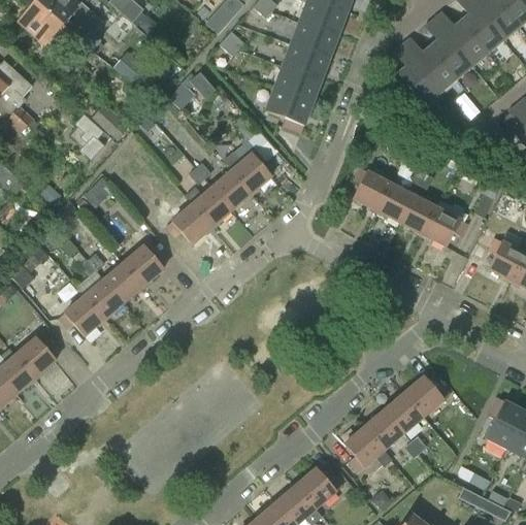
[(83,40),(35,0),(18,20),(46,44),(59,31),(92,60),(97,53),(93,50),(83,40)]
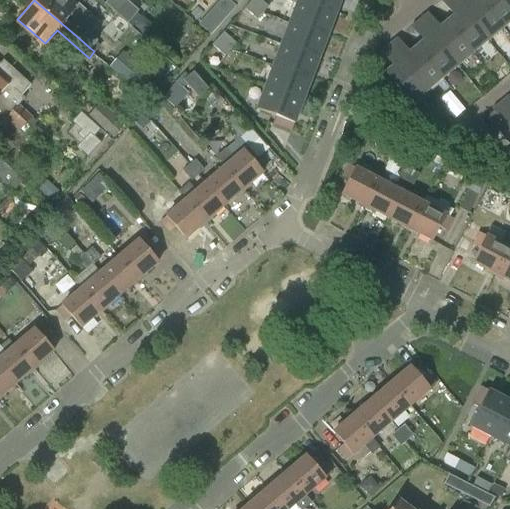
[(34,0),(80,39),(90,48),(98,38),(88,29),(85,33),(76,25),(89,10),(80,2),(79,4),(74,0),(34,0)]
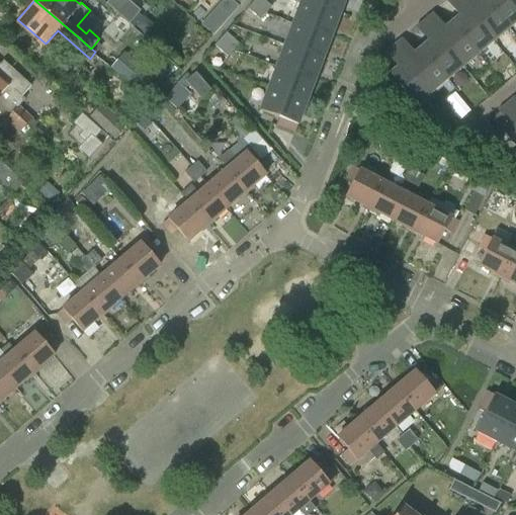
[(141,8),(132,0),(108,0),(107,1),(131,20),(141,8)]
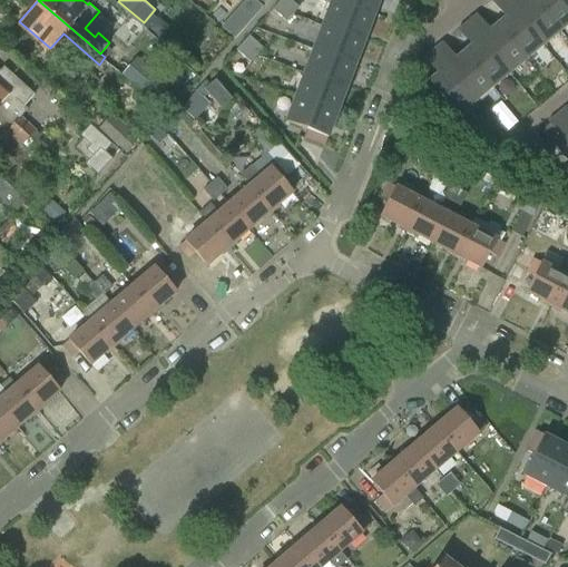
[(293,12),(280,0),(273,7),(287,19),(293,12)]
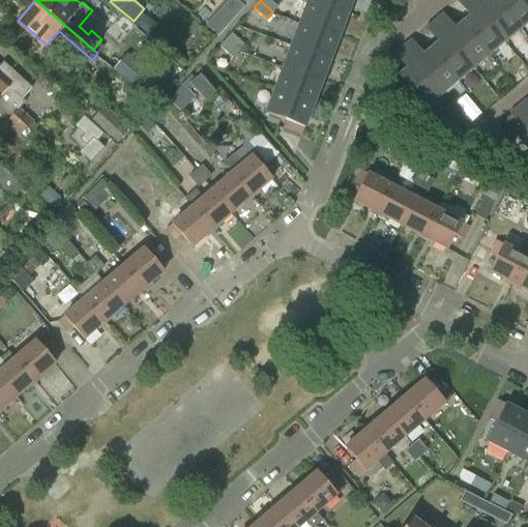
[(279,4),(273,0),(260,0),(272,11),(279,4)]
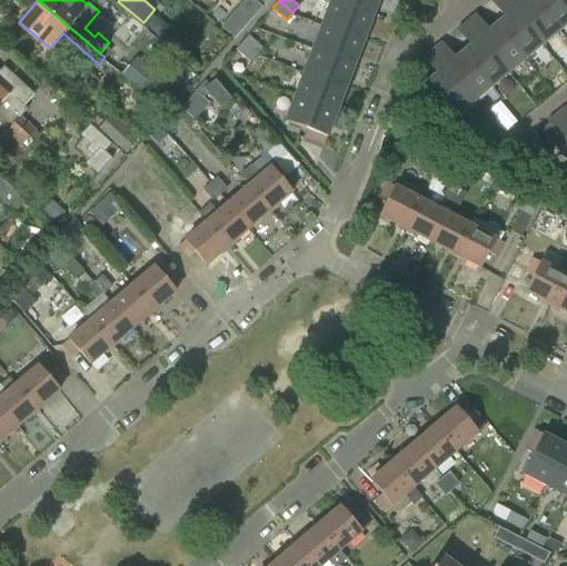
[(374,15),(335,0),(331,0),(322,23),(364,39),(374,15)]
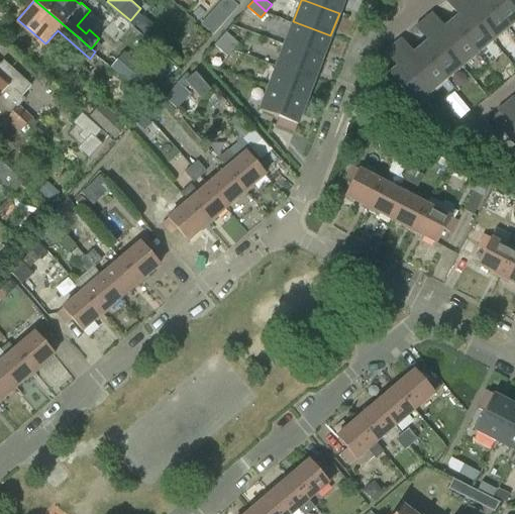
[(304,0),(339,13),(343,0),(304,0)]
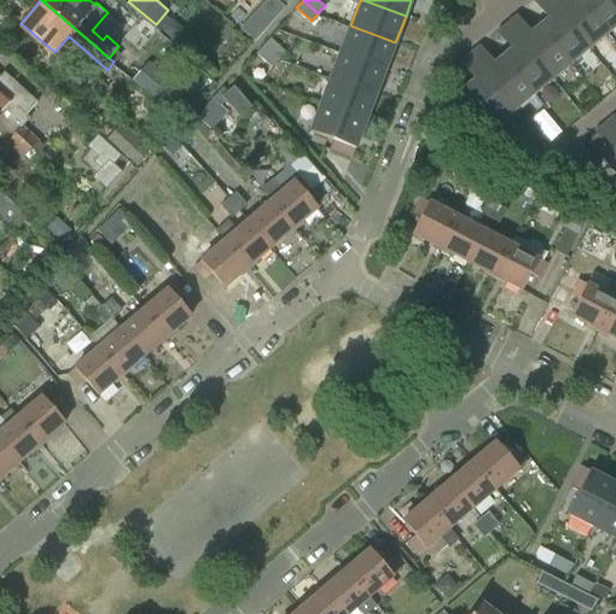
[(550,16),(540,23),(571,60),(591,46),(552,0),(538,0),(550,16)]
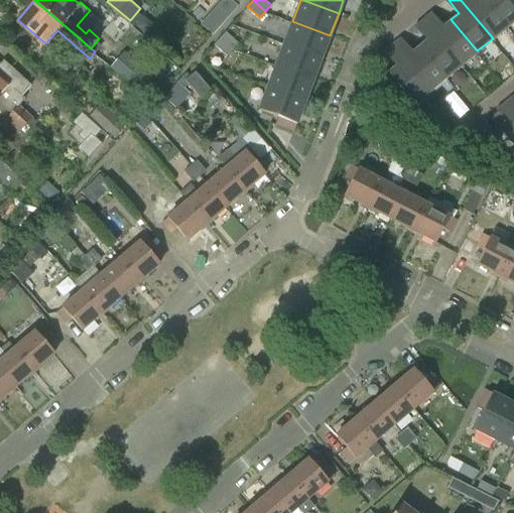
[(461,0),(493,38),(508,25),(487,0),(474,0),(461,0)]
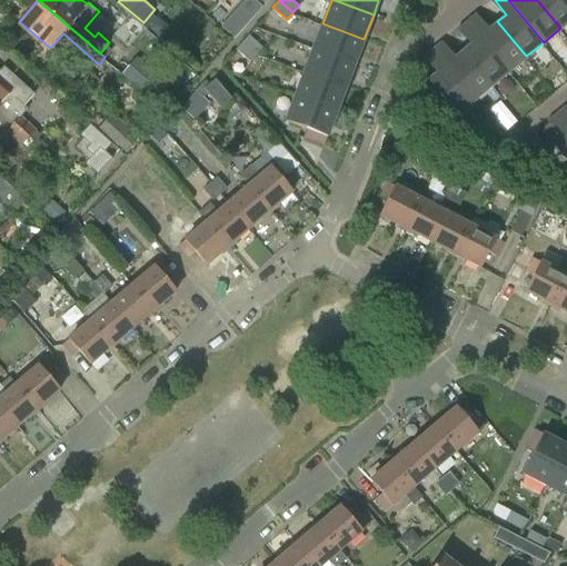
[(537,0),(560,28),(566,22),(566,1),(565,0),(537,0)]
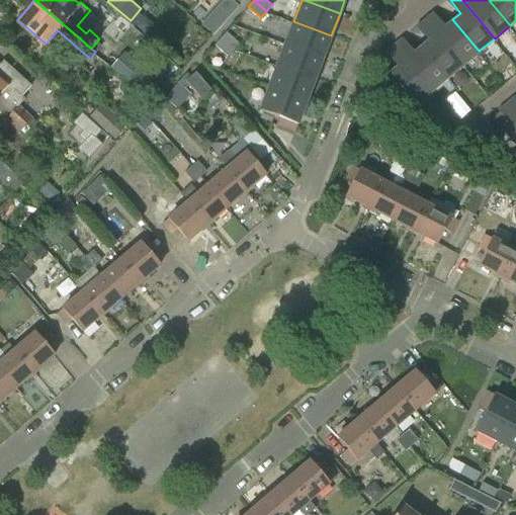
[(432,11),(425,18),(463,64),(479,51),(452,19),(444,26),(432,11)]
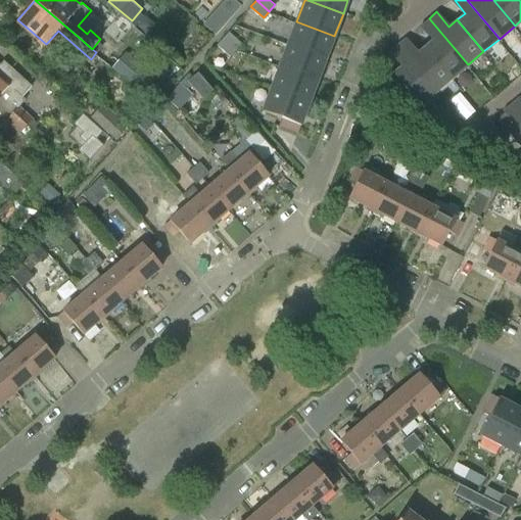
[(217,32),(224,24),(211,13),(204,21),(217,32)]
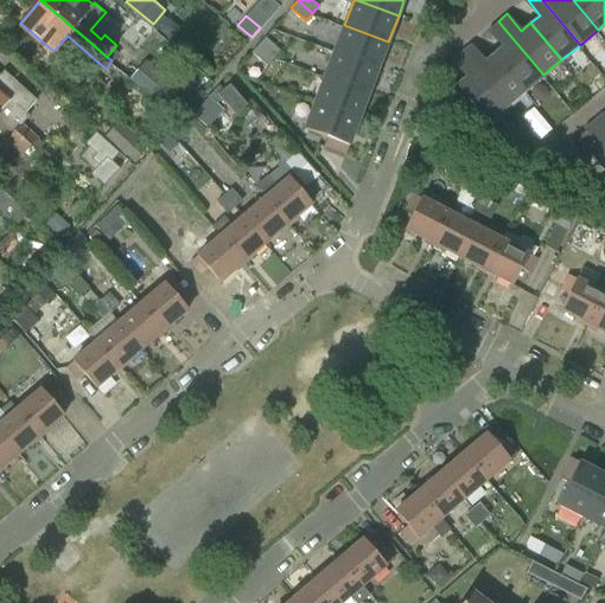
[(503,45),(495,52),(526,90),(543,75),(498,21),(490,29),(503,45)]
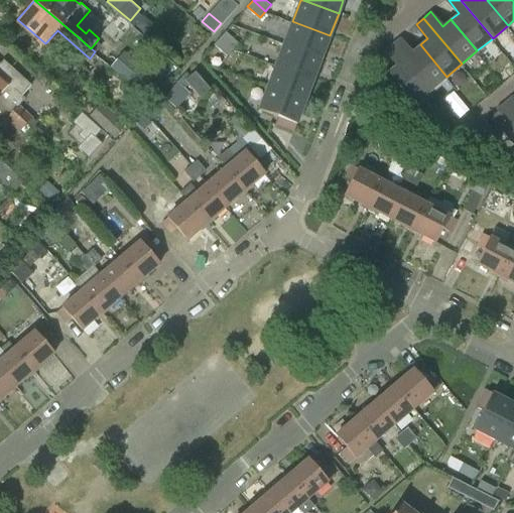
[(330,35),(292,21),(284,42),(322,56),(330,35)]
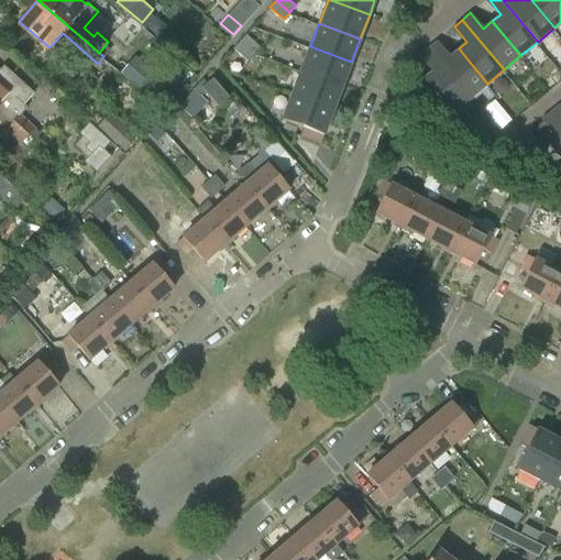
[(261,45),(246,33),(240,40),(254,52),(261,45)]
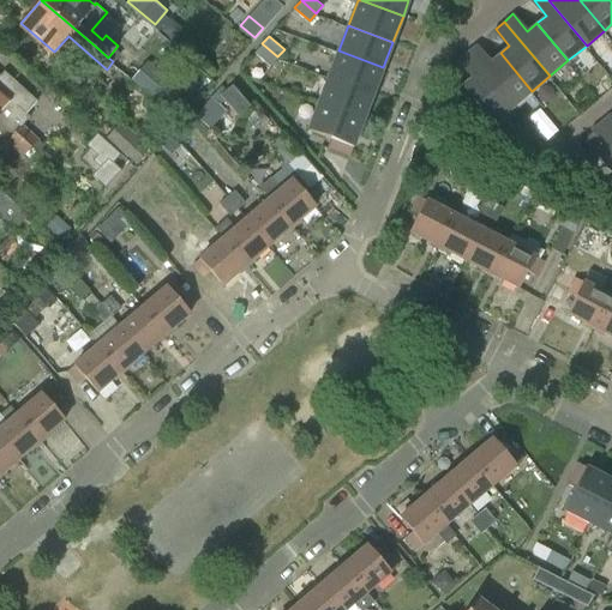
[(277,56),(262,43),(256,52),(270,65),(277,56)]
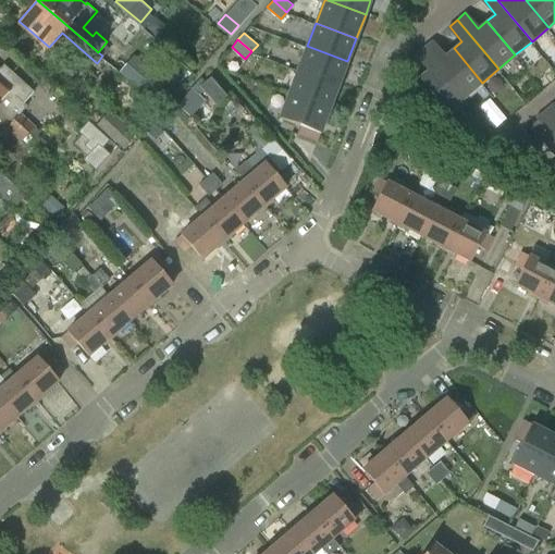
[(432,40),(424,47),(465,96),(482,83),(454,48),(445,56),(432,40)]
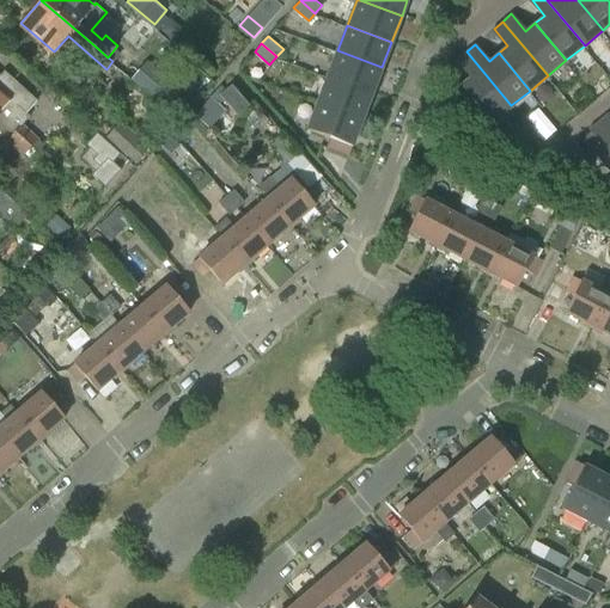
[(382,67),(337,50),(327,77),(372,93),(382,67)]
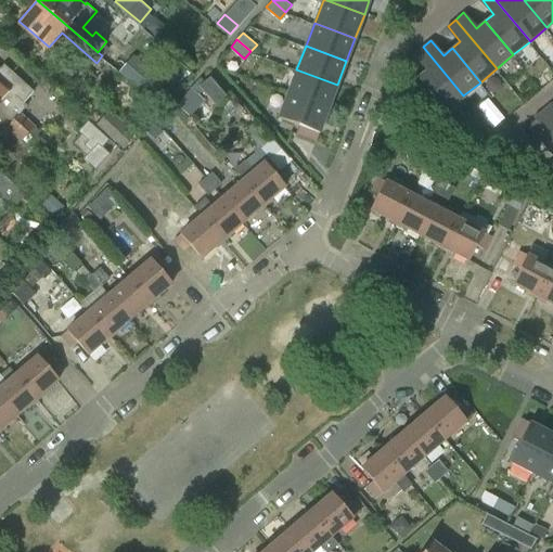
[(463,95),(423,47),(414,53),(427,68),(419,76),(447,111),(463,95)]
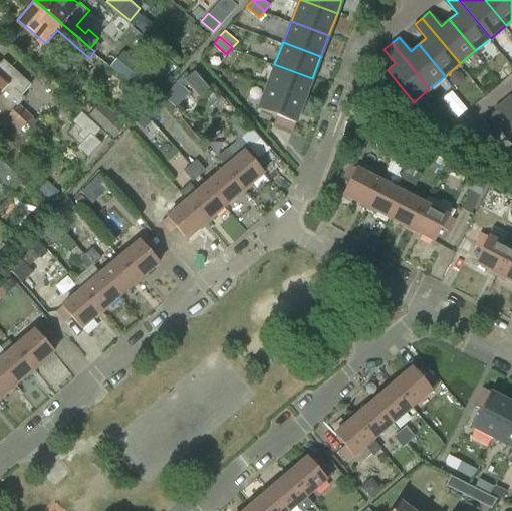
[(113,65),(139,85),(151,70),(126,49),(113,65)]
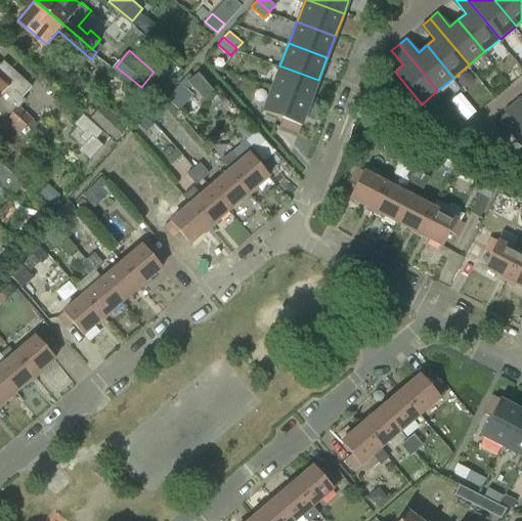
[(0,99),(27,125),(34,118),(20,104),(27,97),(23,94),(33,84),(4,58),(1,62),(0,61),(0,99)]
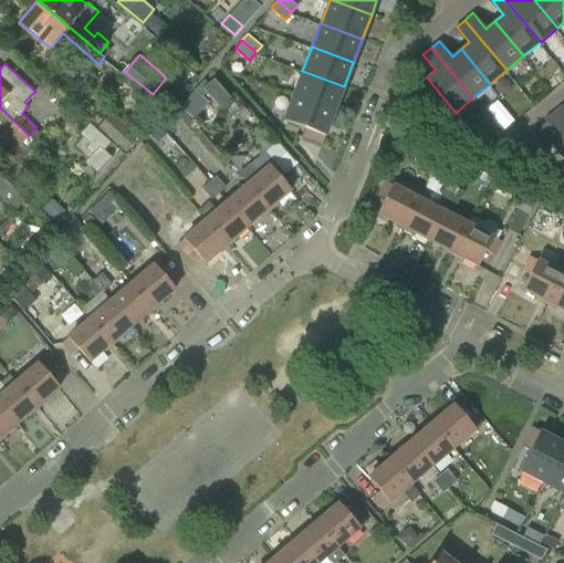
[(344,86),(302,71),(293,95),(335,111),(344,86)]
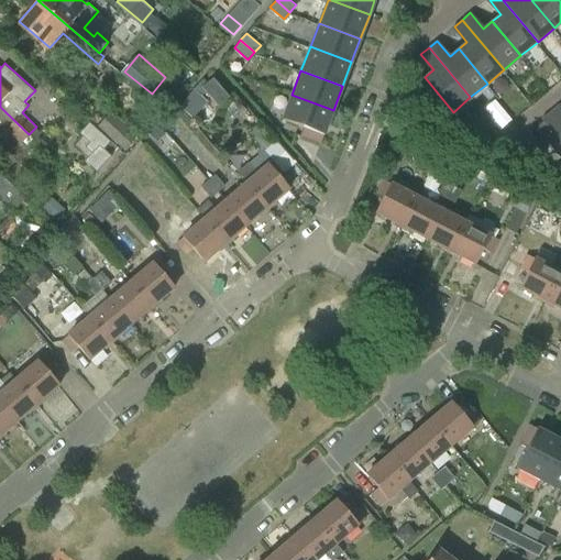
[(202,86),(220,107),(232,97),(215,76),(202,86)]
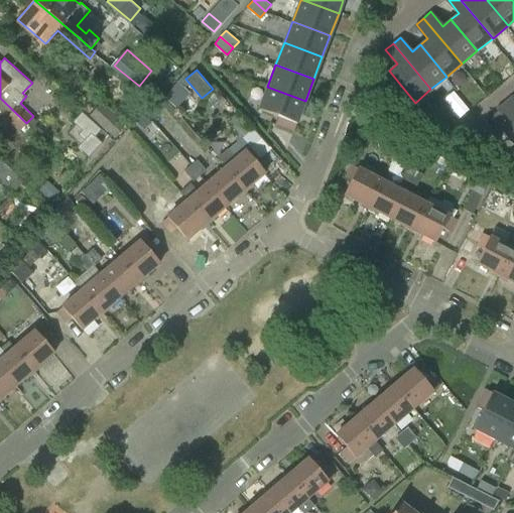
[(305,101),(267,87),(259,108),(278,116),(275,123),(293,130),(293,131),(294,131),(305,101)]
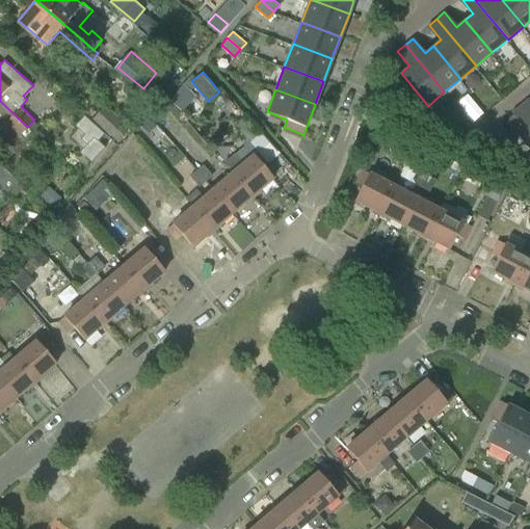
[(529,98),(521,104),(529,114),(529,98)]
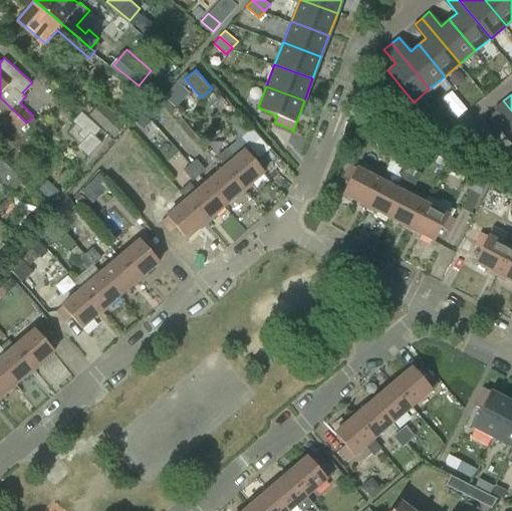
[(26,122),(0,97),(0,122),(1,123),(7,116),(20,129),(26,122)]
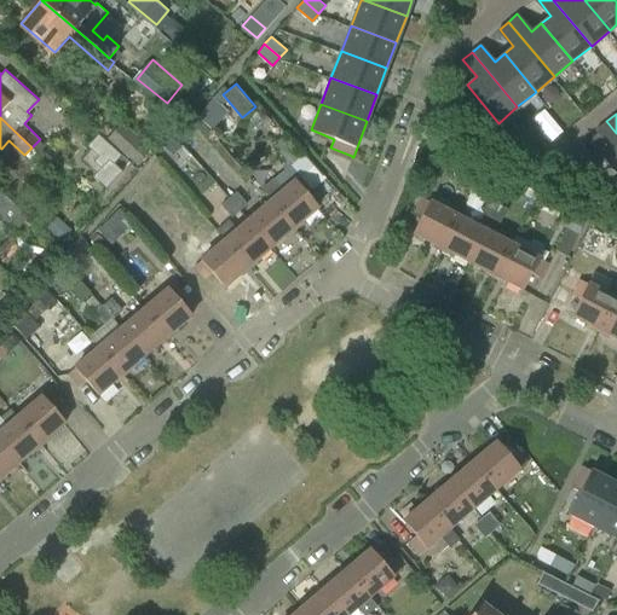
[(108,138),(137,163),(151,146),(124,121),(108,138)]
